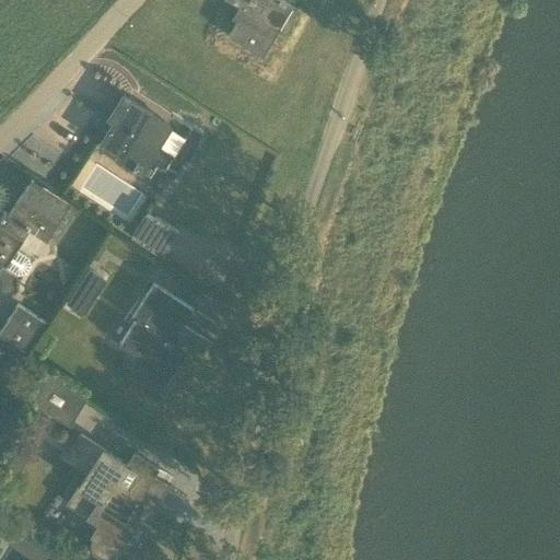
[(283,0),(232,0),(247,9),(241,22),(237,21),(229,36),(253,51),(261,37),(271,42),(292,7),(286,1),(283,0)]
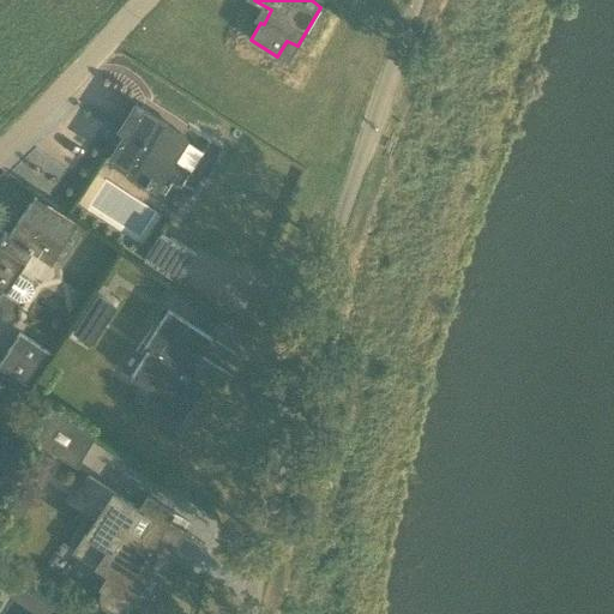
[(190,126),(185,134),(136,103),(127,116),(119,128),(125,132),(109,157),(164,193),(173,180),(181,186),(210,139),(190,126)]
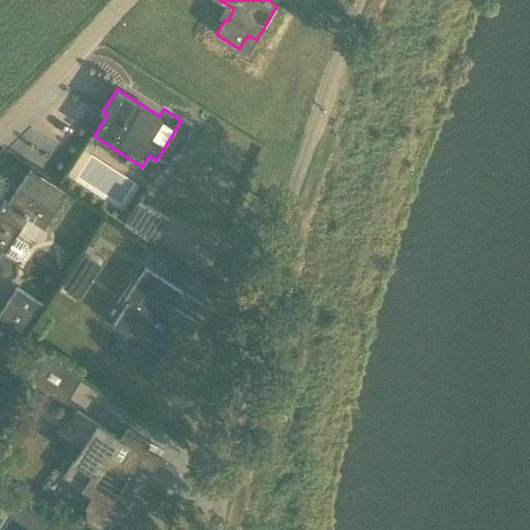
[(28,217),(45,229),(66,196),(29,172),(8,204),(11,205),(6,213),(0,209),(0,246),(17,258),(25,257),(28,251),(27,242),(17,236),(28,217)]
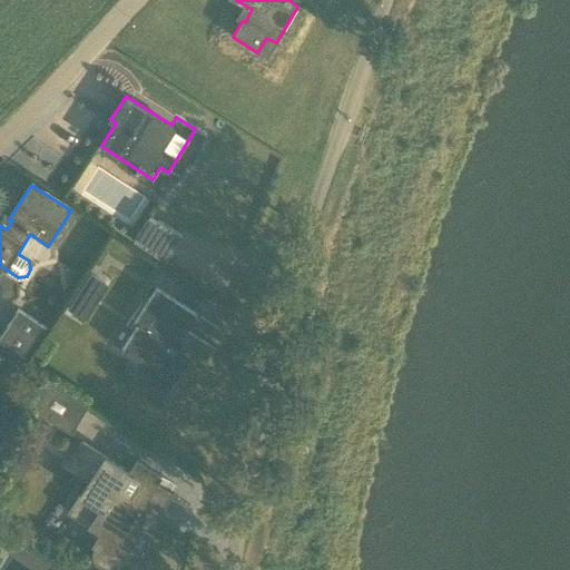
[(149,216),(133,242),(164,262),(180,236),(149,216)]
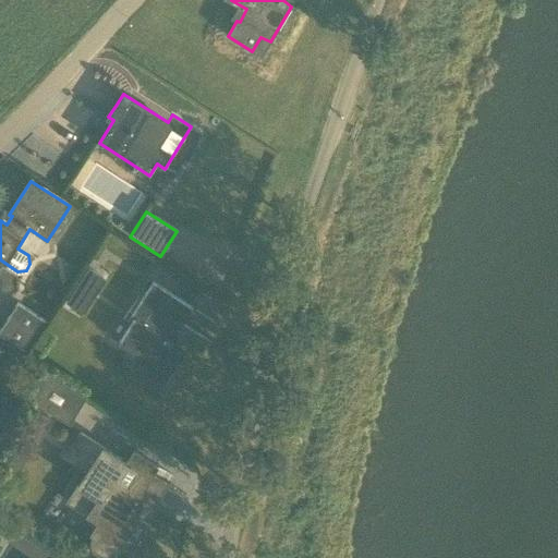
[(88,266),(65,301),(84,312),(106,277),(88,266)]
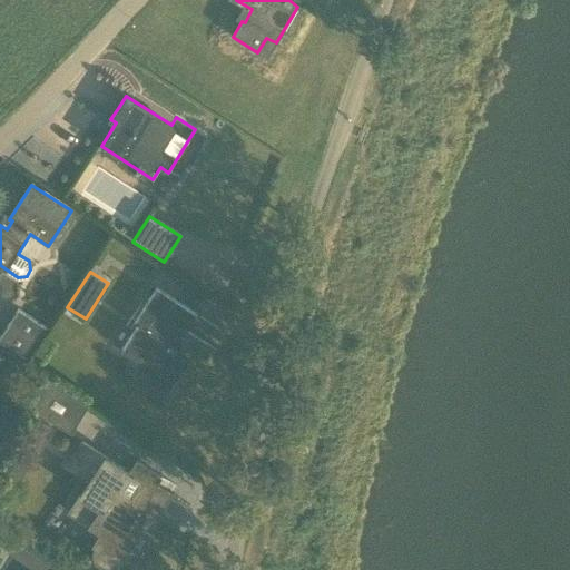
[(182,328),(184,331),(195,313),(156,288),(136,320),(139,322),(121,350),(145,364),(141,370),(166,385),(184,357),(174,351),(177,346),(173,343),(182,328)]
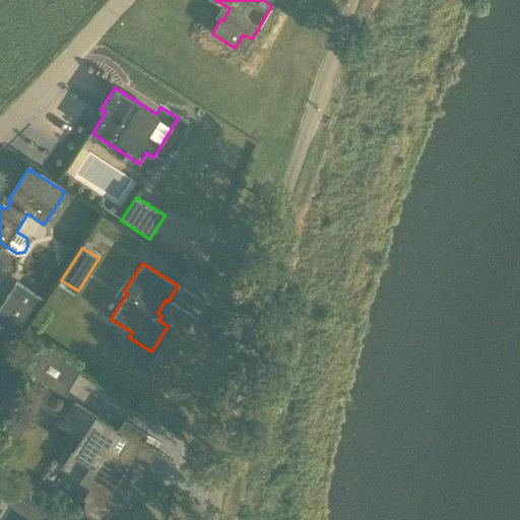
[(0,312),(22,327),(41,299),(15,282),(0,306),(0,312)]
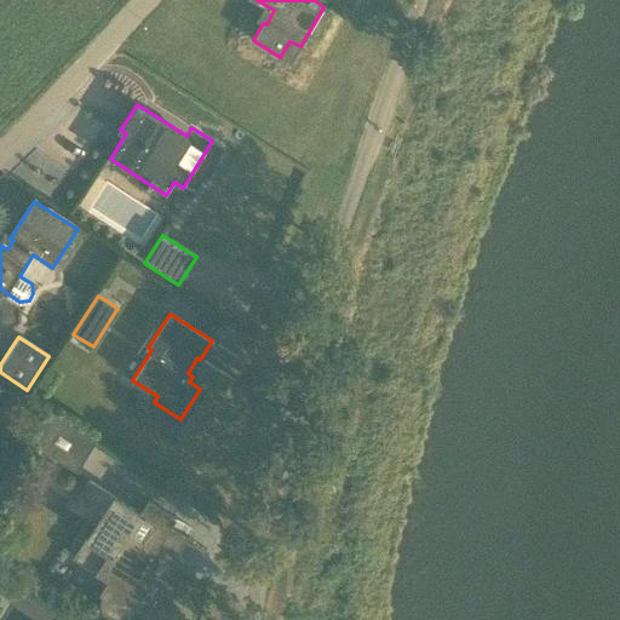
[(78,471),(97,440),(52,411),(33,442),(78,471)]
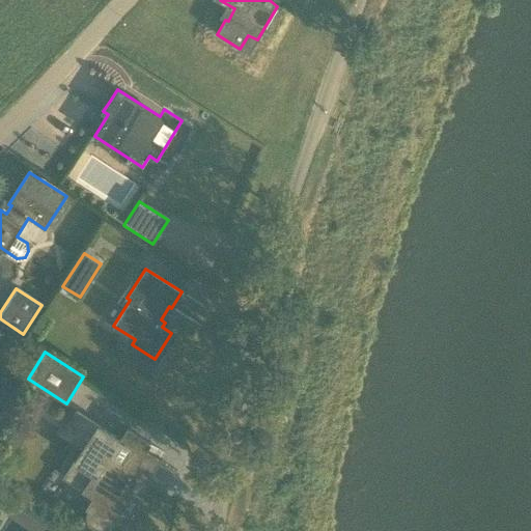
[(30,430),(50,399),(34,390),(16,420),(30,430)]
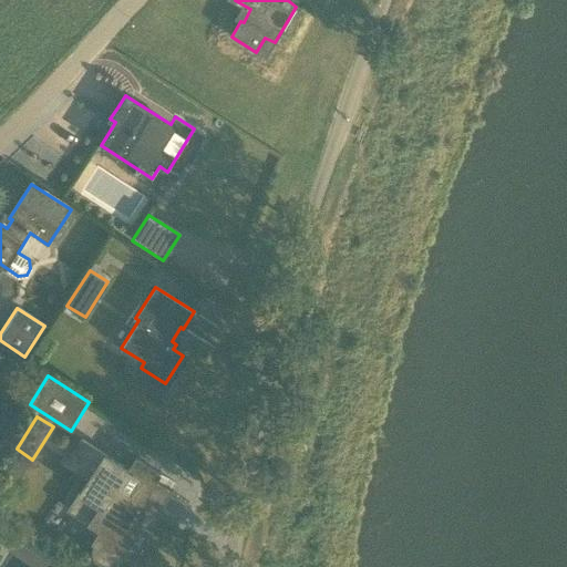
[(103,436),(99,444),(119,457),(124,450),(103,436)]
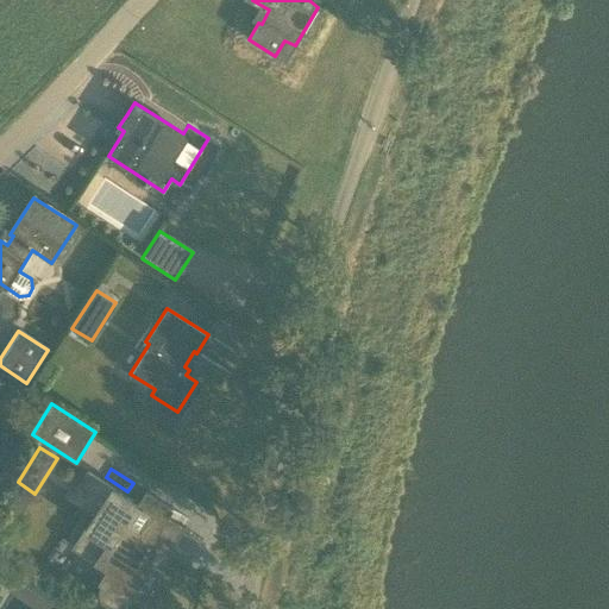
[(144,491),(137,503),(87,471),(70,496),(95,512),(71,547),(106,570),(100,581),(130,598),(132,596),(144,603),(163,573),(150,565),(157,552),(162,554),(180,526),(164,516),(170,507),(144,491)]
